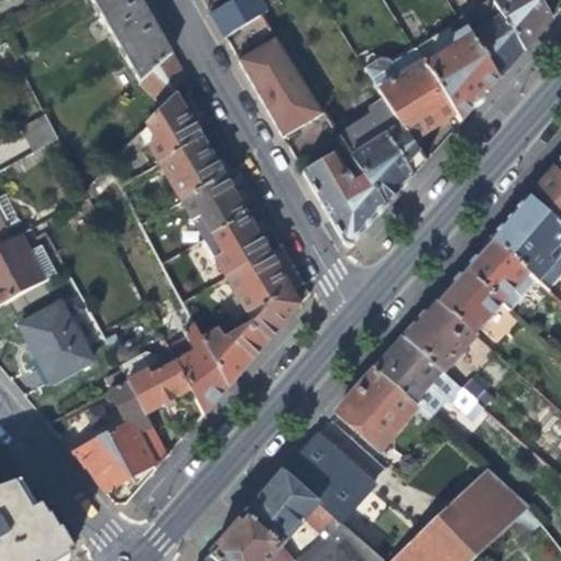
[(92,0),(143,79),(173,50),(153,15),(144,0),(92,0)]
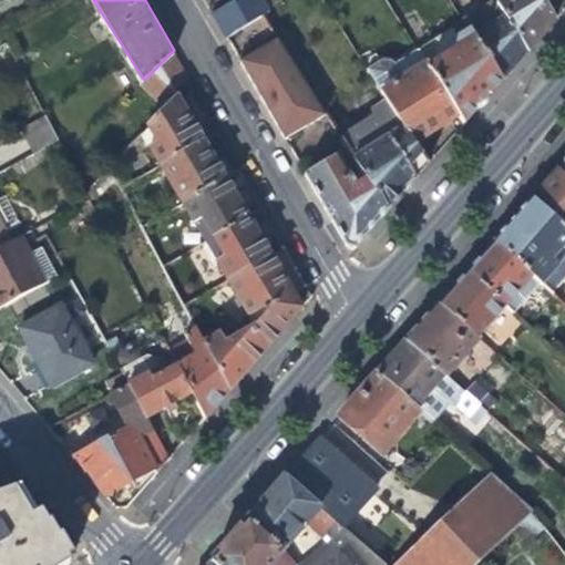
[(227,0),(213,9),(228,34),(269,7),(265,0),(227,0)]
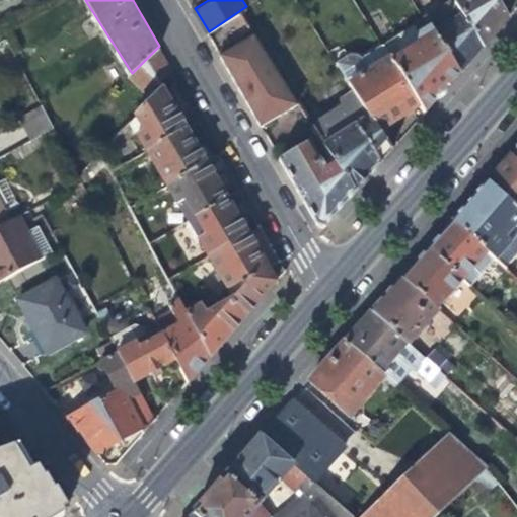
[(450,0),(424,15),(459,73),(473,58),(484,45),(456,0),(450,0)]
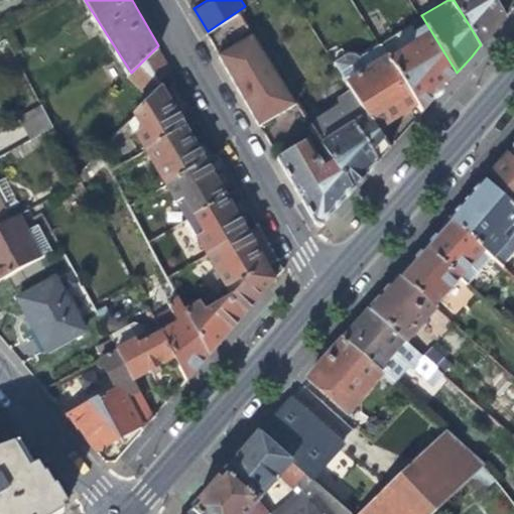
[(454,0),(481,44),(495,29),(507,15),(497,0),(454,0)]
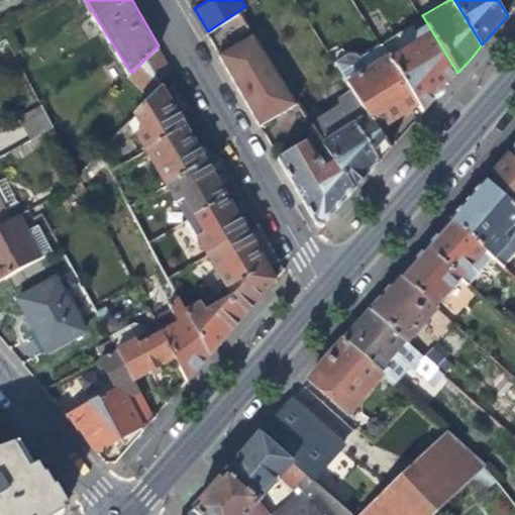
[(411,46),(392,60),(418,103),(423,111),(439,93),(457,73),(422,15),(411,22),(415,29),(411,46)]
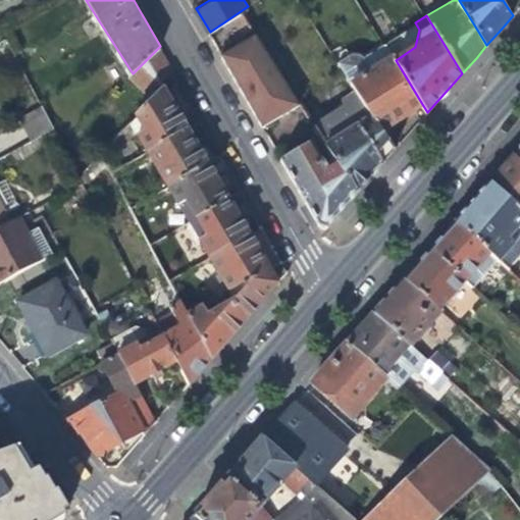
[(256,33),(223,55),(244,90),(263,125),(302,103),(256,33)]
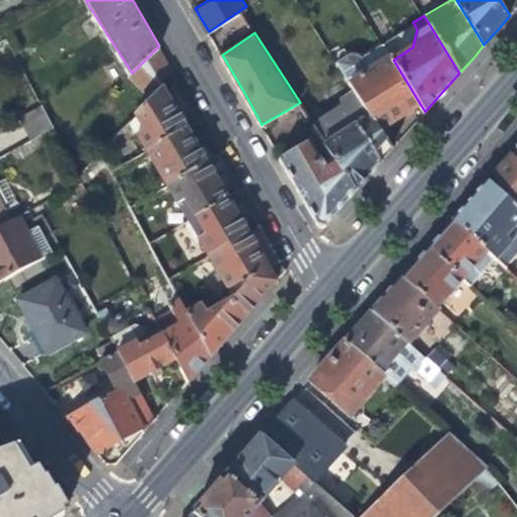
[(159,46),(132,73),(151,92),(172,68),(165,57),(159,46)]
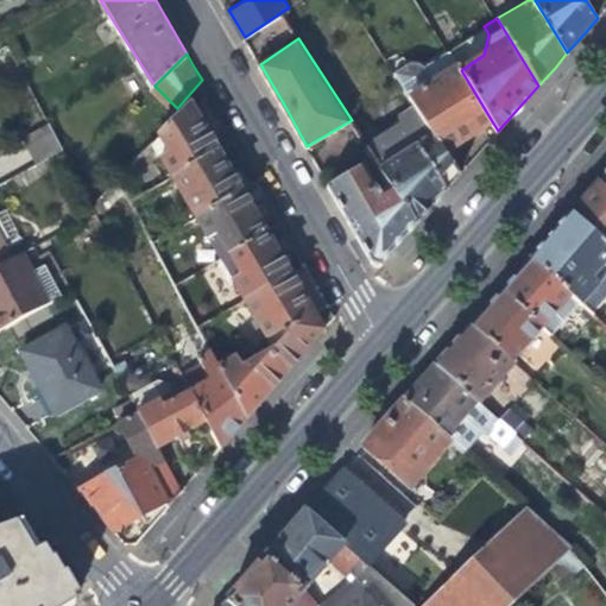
[(396,73),(412,100),(446,151),(468,136),(492,121),(461,70),(452,57),(423,75),(415,61),(396,73)]
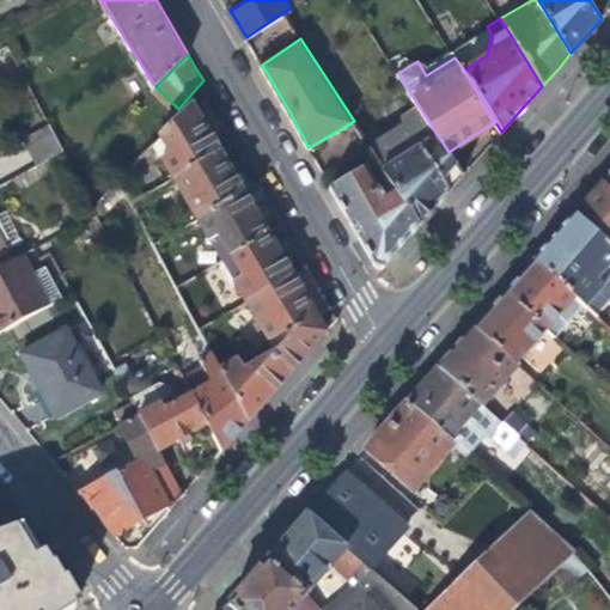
[(157,140),(176,174),(221,147),(211,129),(194,101),(158,139),(157,140)]
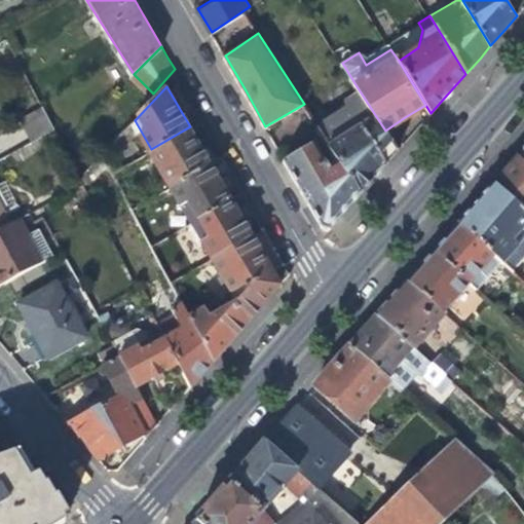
[(324,135),(362,191),(380,171),(398,151),(385,131),(357,86),(342,95),(345,101),(315,120),(324,135)]
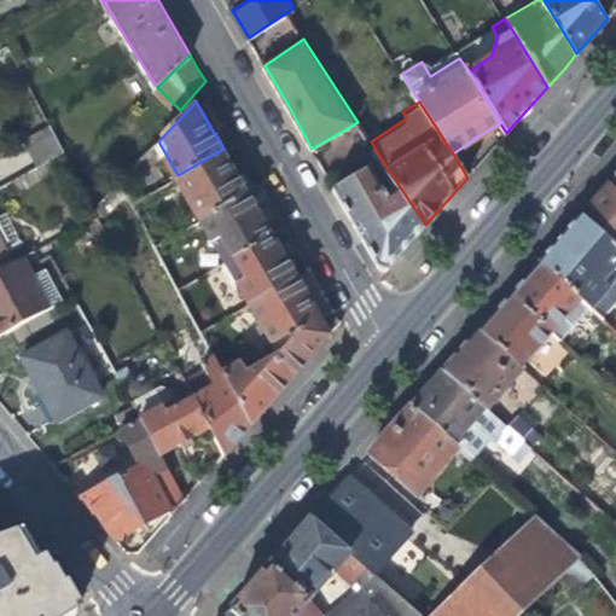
[(30,141),(44,167),(67,155),(53,129),(30,141)]
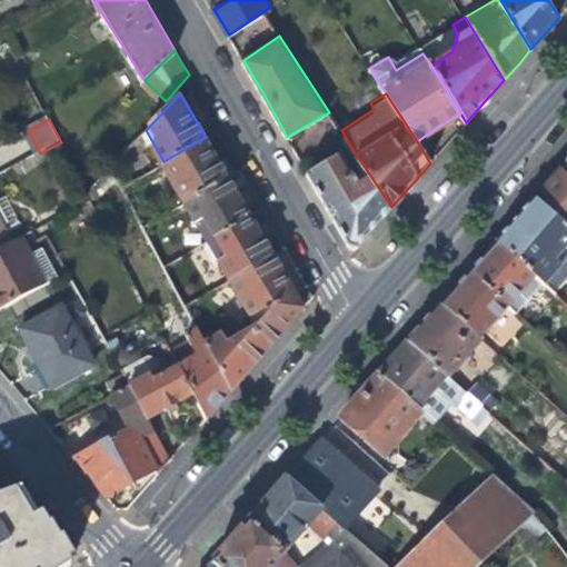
[(163,161),(186,201),(228,177),(227,173),(231,170),(229,166),(225,158),(219,160),(206,137),(163,161)]
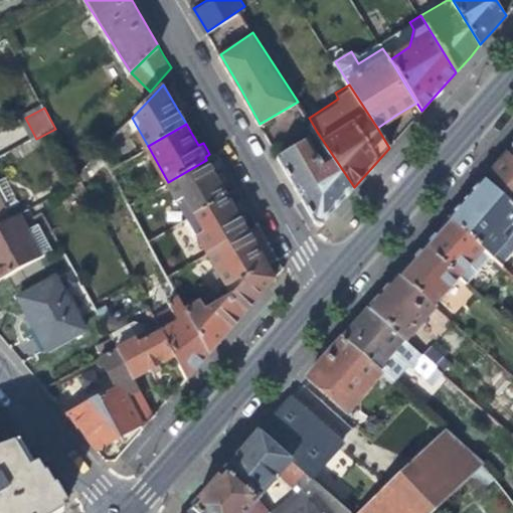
[(354,187),(317,132),(278,155),(317,221),(323,223),(342,201),(354,187)]
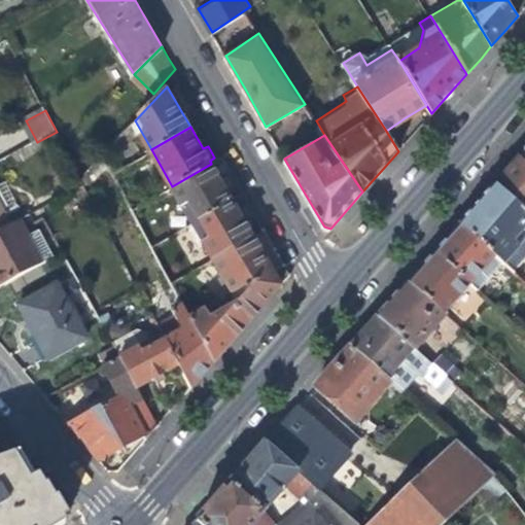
[(524,161),(518,154),(506,168),(495,181),(524,208),(524,161)]
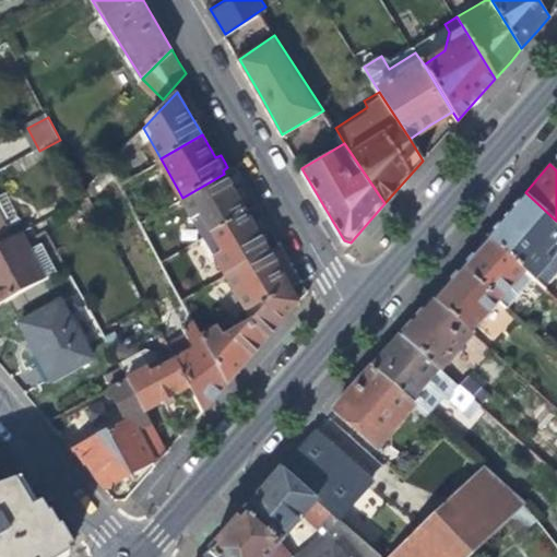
[(0,245),(13,238),(8,228),(23,220),(0,174),(0,245)]
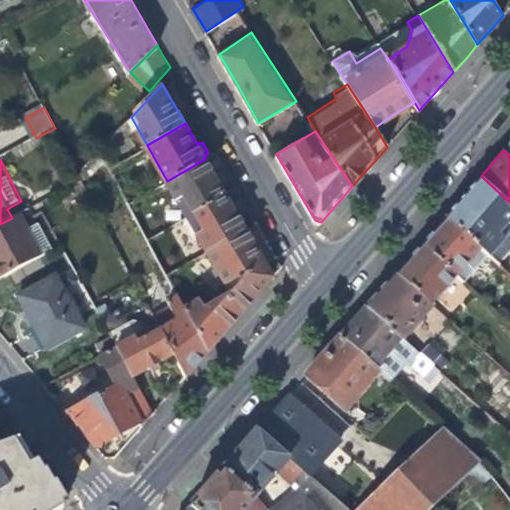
[(211,167),(205,159),(167,181),(187,216),(225,194),(220,184),(227,180),(222,172),(217,164),(211,167)]
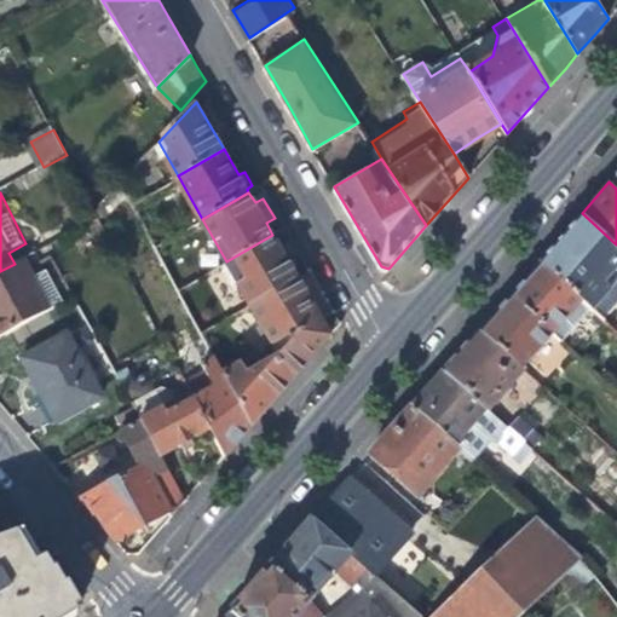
[(616,244),(582,213),(559,238),(540,260),(580,295),(586,300),(616,264),(616,244)]
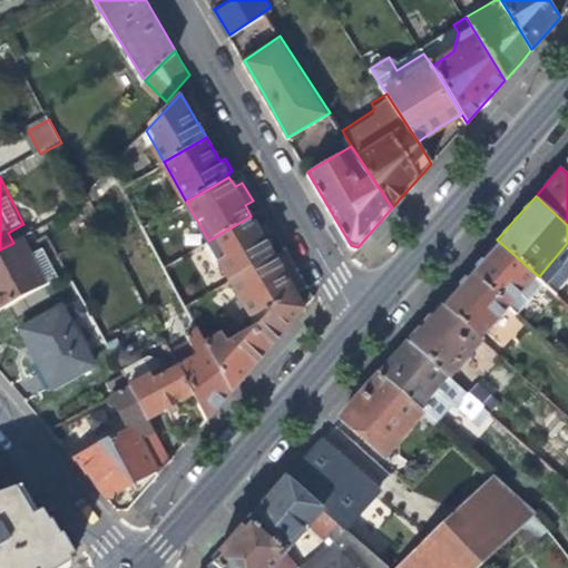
[(260,229),(251,216),(208,241),(231,278),(274,254),(267,245),(275,241),(271,233),(266,225),(260,229)]
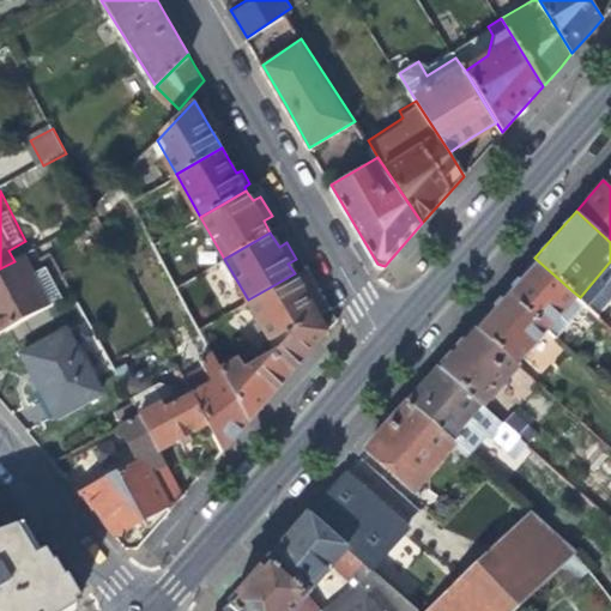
[(14,261),(0,268),(0,334),(50,308),(23,256),(14,261)]
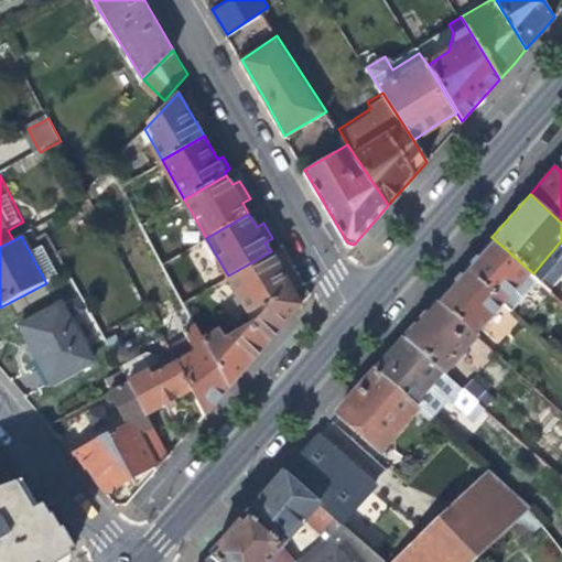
[(478,251),(464,268),(500,300),(528,269),(492,237),(478,251)]
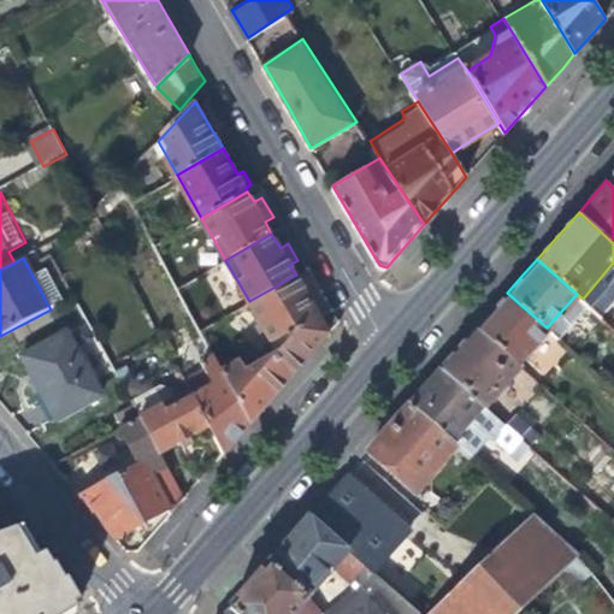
[(613,263),(583,299),(588,303),(601,314),(613,299),(613,263)]
